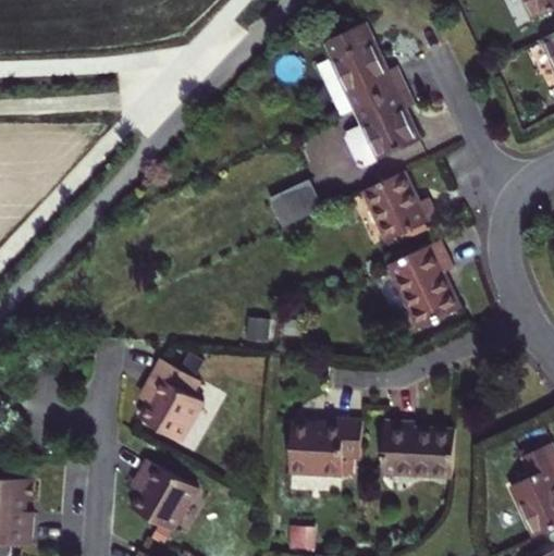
[(457,0),(463,9),(471,4),(469,0),(457,0)]
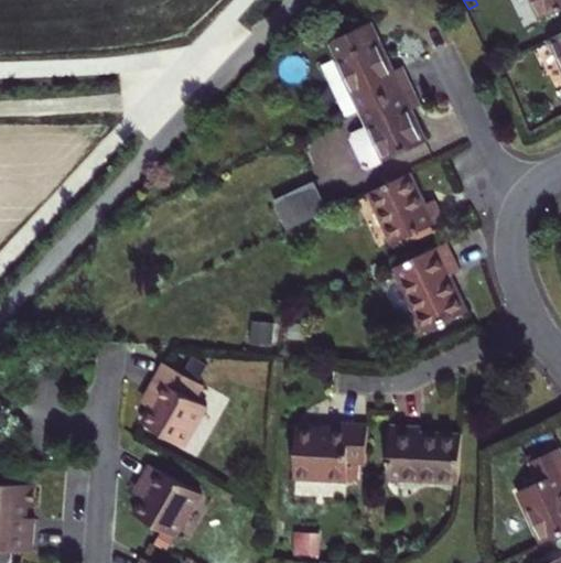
[(560,8),(560,0),(529,0),(540,20),(560,8)]
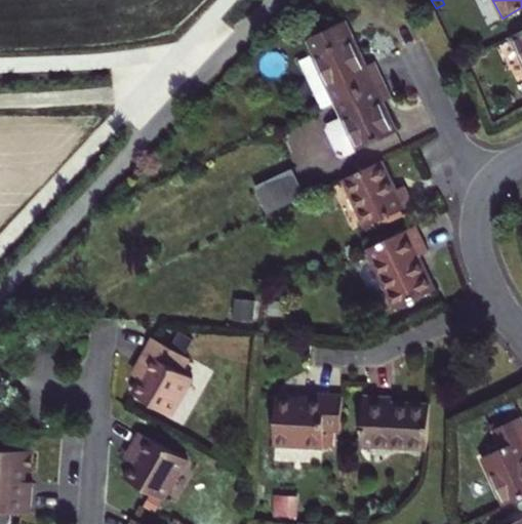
[(304,43),(310,57),(332,104),(380,80),(371,63),(361,68),(357,59),(348,40),(350,39),(342,22),(310,38),(304,43)]
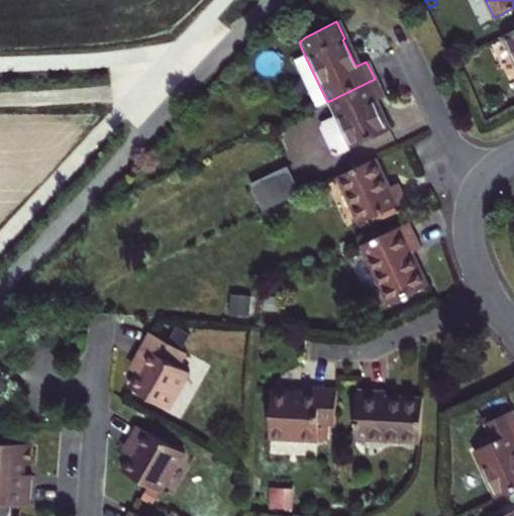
[(513,31),(501,38),(513,65),(513,31)]
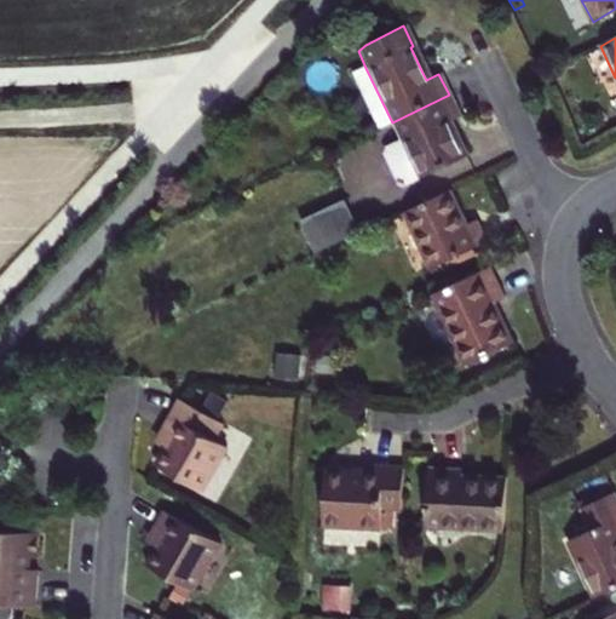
[(351,75),(378,130),(392,122),(366,68),(351,75)]
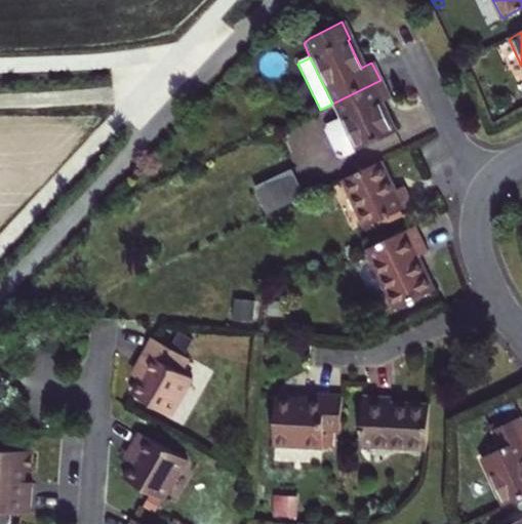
[(354,152),(393,132),(390,126),(378,103),(389,98),(380,80),(332,104),(339,116),(328,121),(327,123),(324,123),(322,129),(335,157),(342,160),(343,157),(345,158),(353,155),(354,152)]
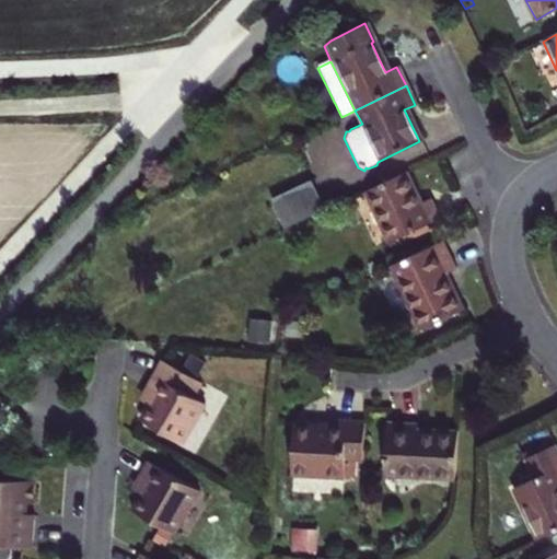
[(429,200),(418,206),(404,174),(364,193),(389,243),(439,219),(434,210),(429,200)]
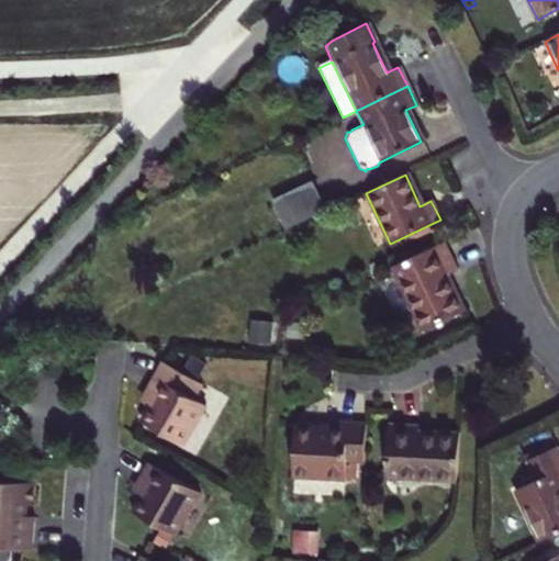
[(282,232),(324,213),(309,181),(268,200),(282,232)]
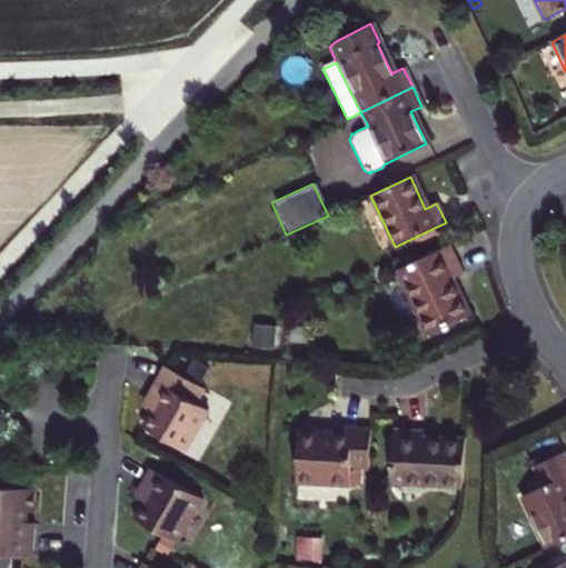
[(454,261),(447,247),(397,270),(428,335),(466,317),(448,280),(460,275),(454,261)]
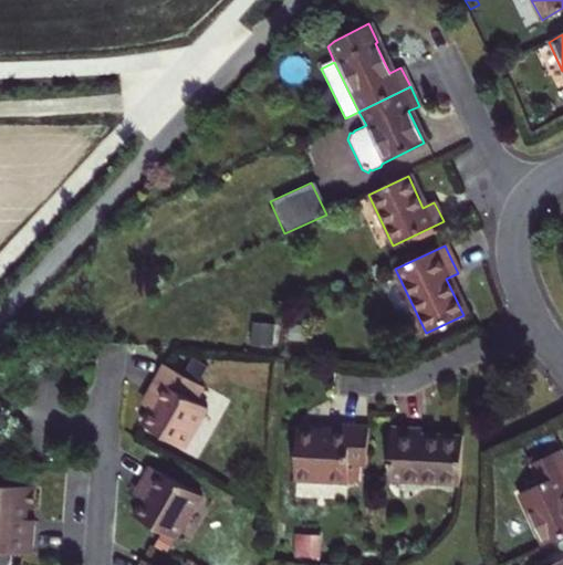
[(299,328),(285,327),(284,342),(299,342),(299,328)]
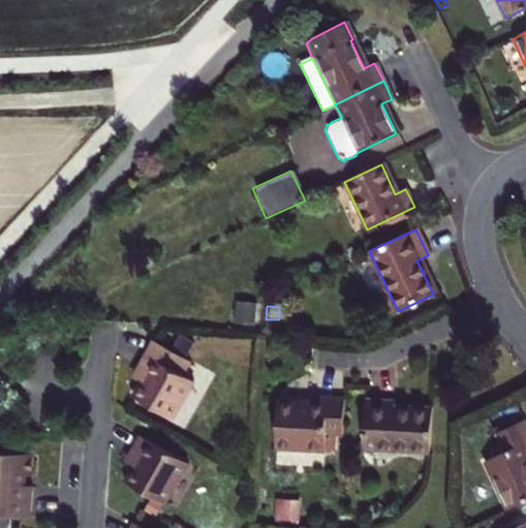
[(180,375),(188,362),(152,341),(136,369),(141,371),(135,380),(140,382),(130,397),(169,420),(191,381),(180,375)]
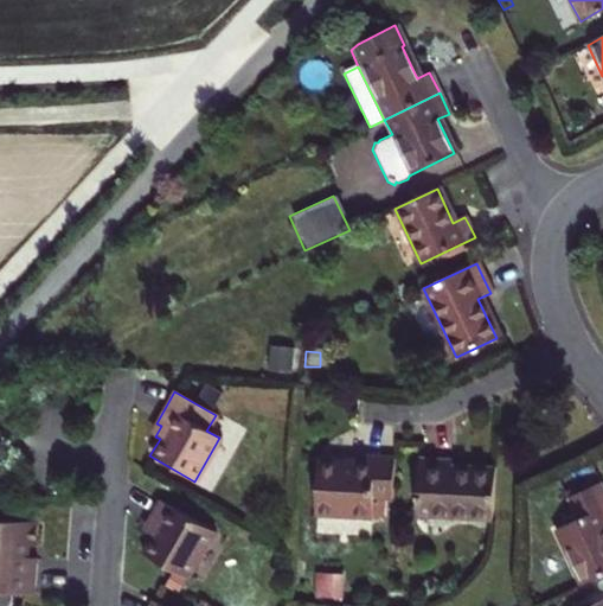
[(161,426),(156,423),(151,434),(155,437),(161,426)]
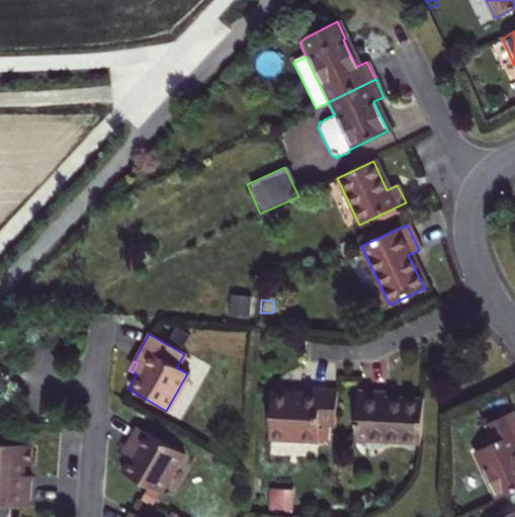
[(301,395),(269,394),(267,439),(316,442),(317,426),(328,427),(333,427),(335,392),(320,391),(302,389),(301,395)]
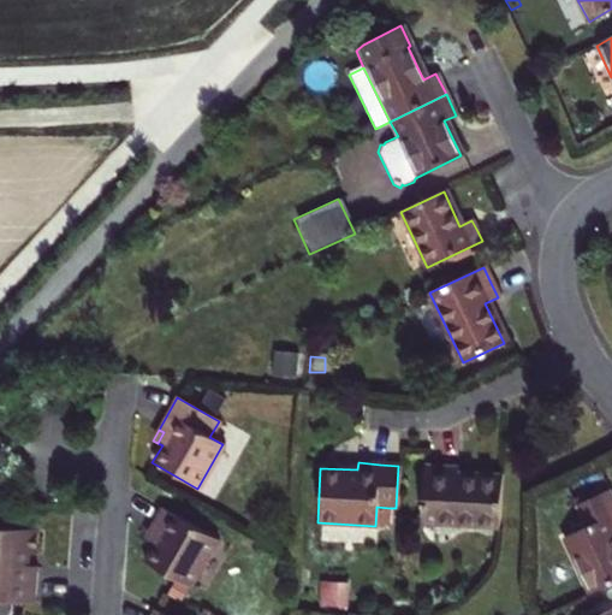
[(434,467),(423,467),(420,522),(498,527),(500,479),(456,475),(457,468),(434,467)]
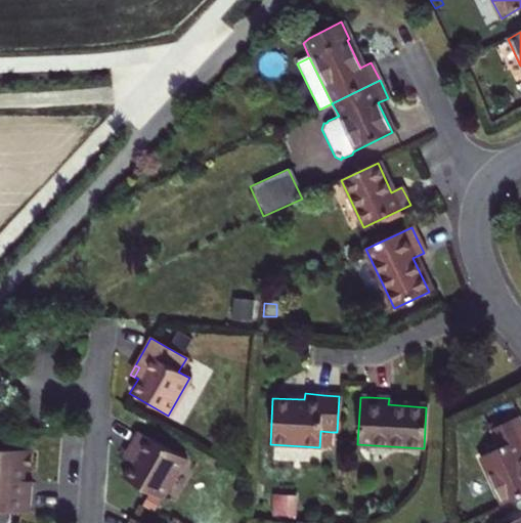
[(479,458),(503,506),(520,496),(520,426),(517,418),(488,431),(496,449),(479,458)]
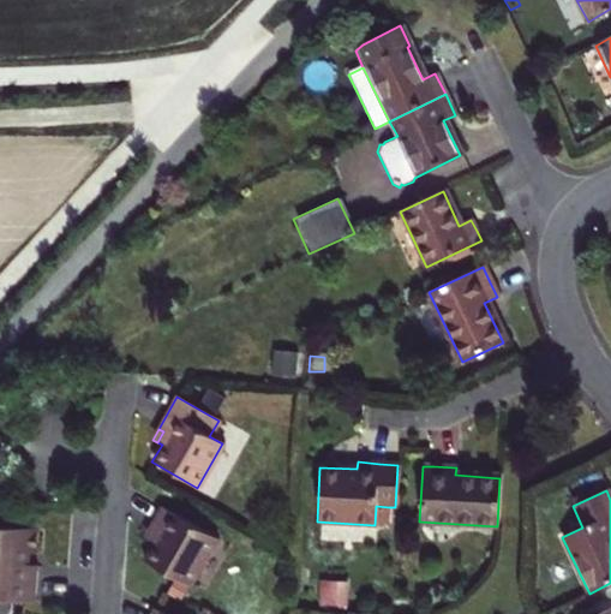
[(389,507),(376,506),(375,525),(388,525),(389,507)]
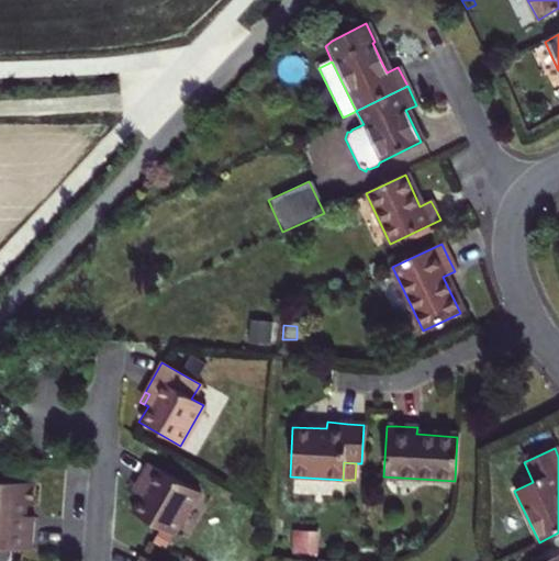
[(172,537),(198,493),(147,464),(138,480),(147,485),(141,496),(131,513),(172,537)]
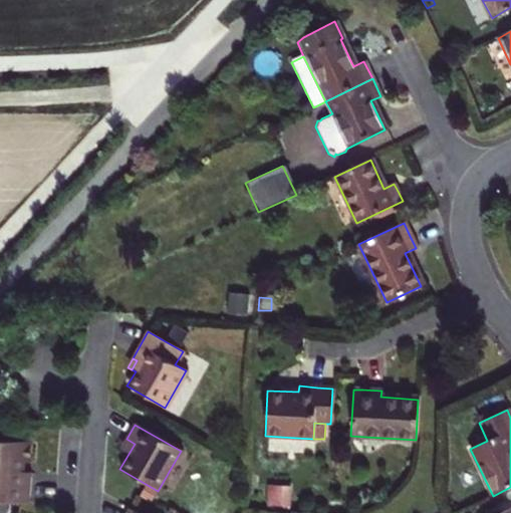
[(129,454),(135,444),(126,439),(120,450),(129,454)]
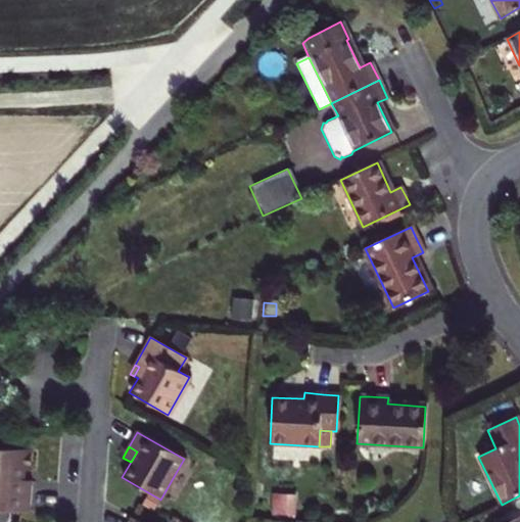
[(0,510),(29,513),(31,482),(20,482),(21,472),(29,472),(30,451),(0,447),(0,510)]
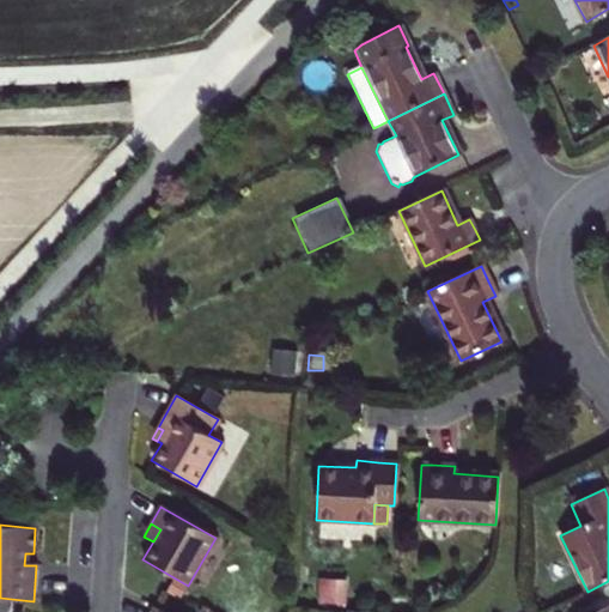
[(312,604),(342,605),(343,581),(314,580),(312,604)]
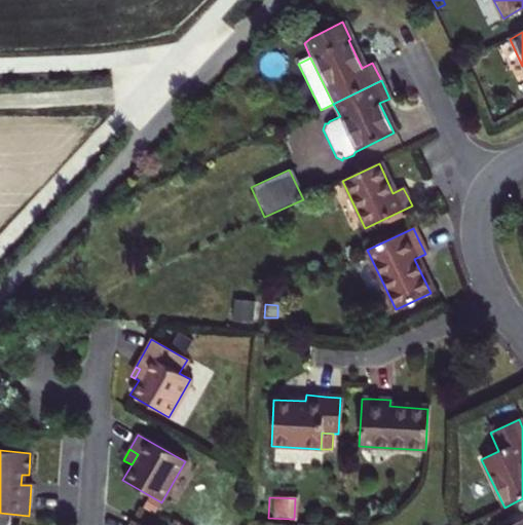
All buildings are outlined.
